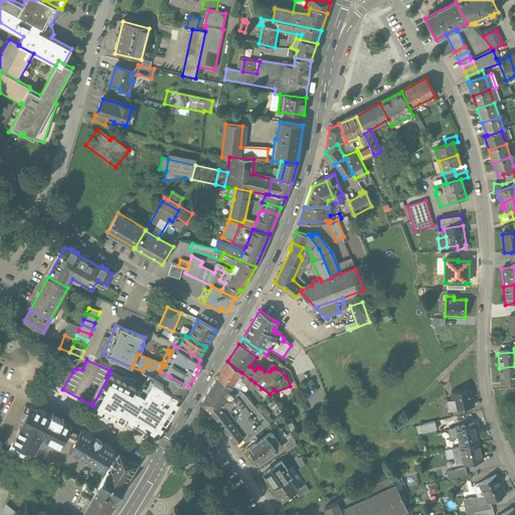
[(227,361),(217,376),(232,386),(238,376),(241,372),(227,361)]
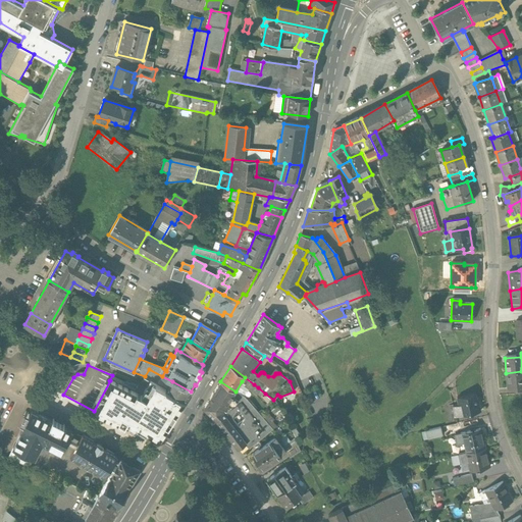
[(521,371),(506,373),(508,389),(521,388),(521,387),(521,371)]
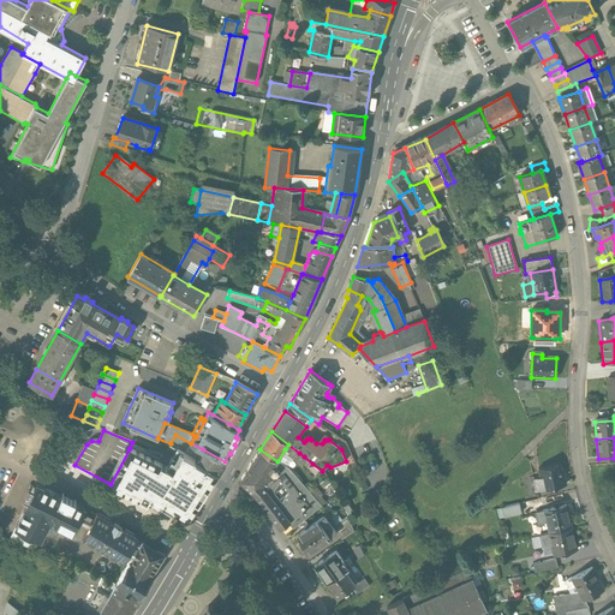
[(288,445),(285,449),(300,461),(304,457),(299,453),(288,445)]
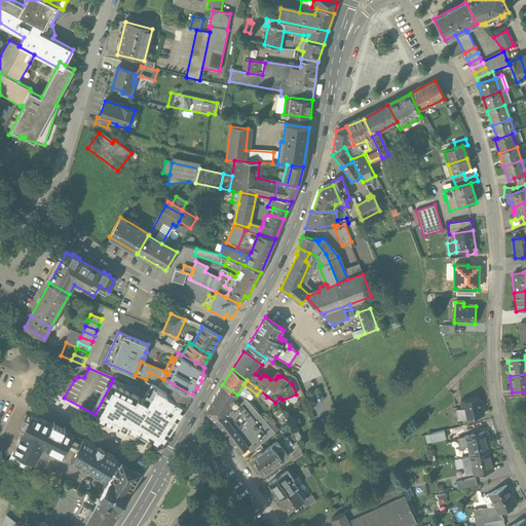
[(186,405),(167,393),(151,385),(143,399),(111,383),(95,414),(119,426),(120,425),(137,436),(140,430),(144,433),(161,444),(168,431),(186,405)]
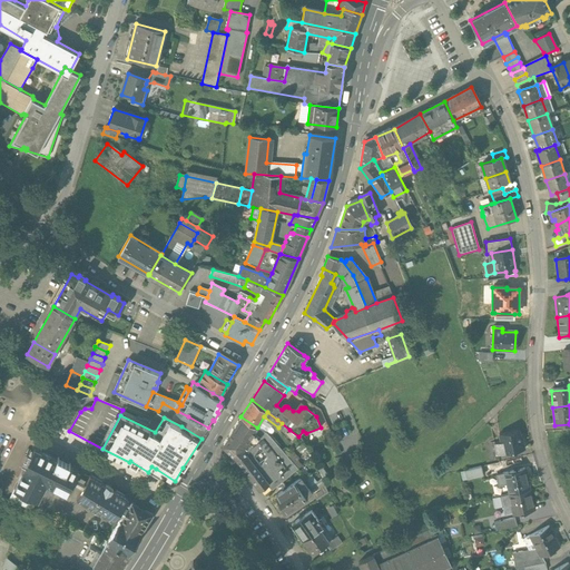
[(208,428),(188,416),(182,426),(202,439),(208,428)]
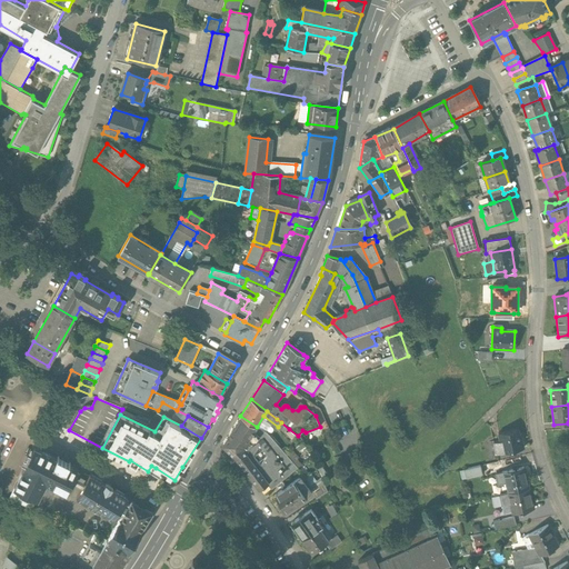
[(257,427),(240,416),(221,446),(236,459),(259,490),(267,483),(268,482),(249,457),(256,446),(262,440),(253,431),(257,427)]
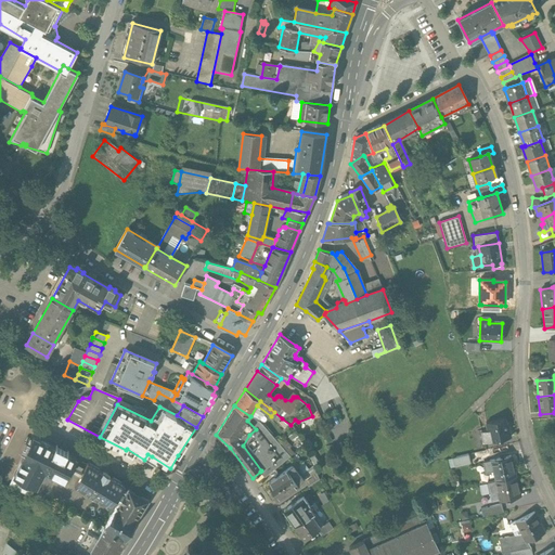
[(266,428),(250,416),(247,421),(256,429),(249,435),(243,446),(261,470),(260,472),(265,477),(289,456),(266,428)]
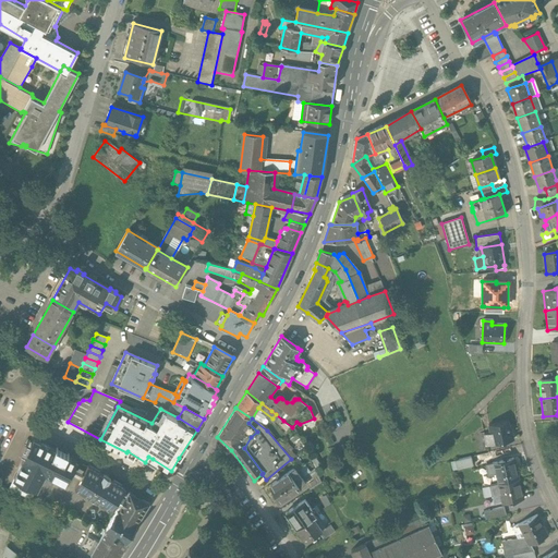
[(510,429),(508,421),(488,425),(490,433),(493,444),(512,440),(511,429),(510,429)]
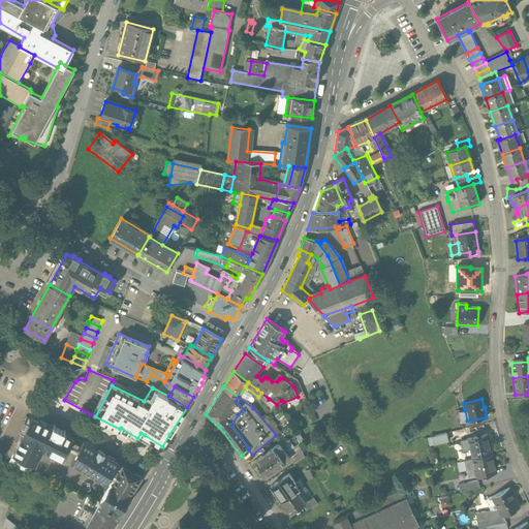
[(281,410),(275,415),(278,419),(284,415),(281,410)]
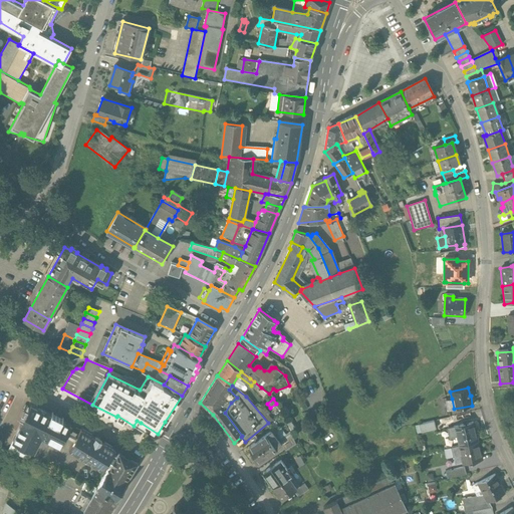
[(448,411),(454,409),(452,399),(446,400),(448,411)]
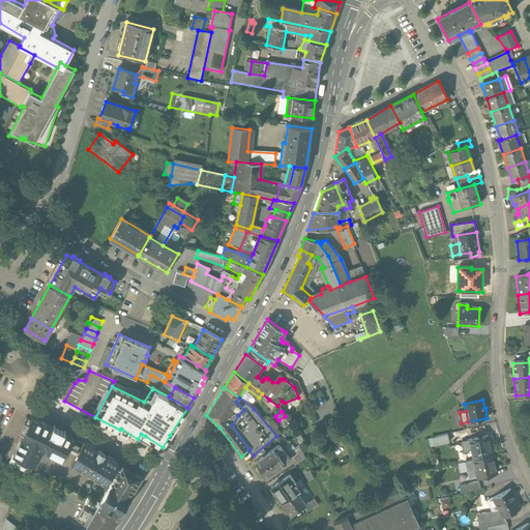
[(53,427),(32,416),(12,453),(30,463),(35,465),(43,449),(62,459),(67,449),(69,445),(74,437),(65,433),(65,432),(54,425),(53,427)]
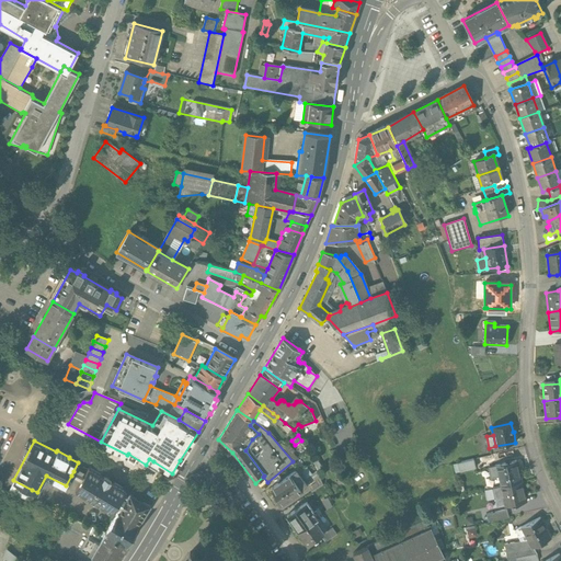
[(474,459),(458,464),(461,477),(478,472),(474,459)]
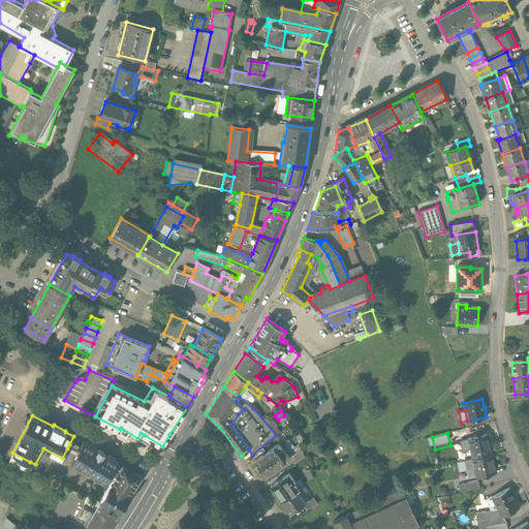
[(470,449),(472,459),(491,455),(487,435),(460,441),(462,452),(470,449)]
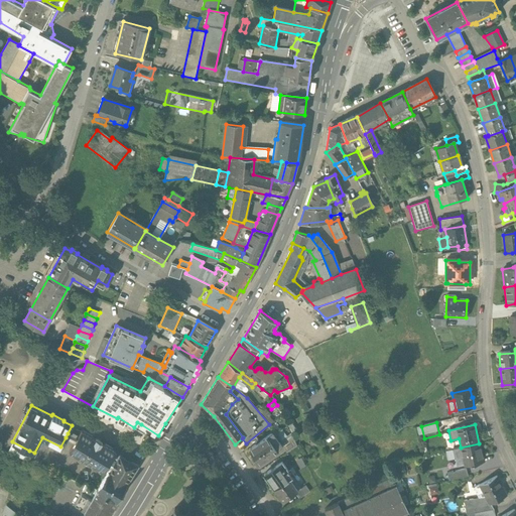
[(116,452),(82,430),(77,438),(75,441),(69,450),(104,472),(105,469),(108,471),(97,489),(98,490),(117,501),(129,482),(128,482),(138,465),(119,454),(118,456),(115,454),(116,452)]
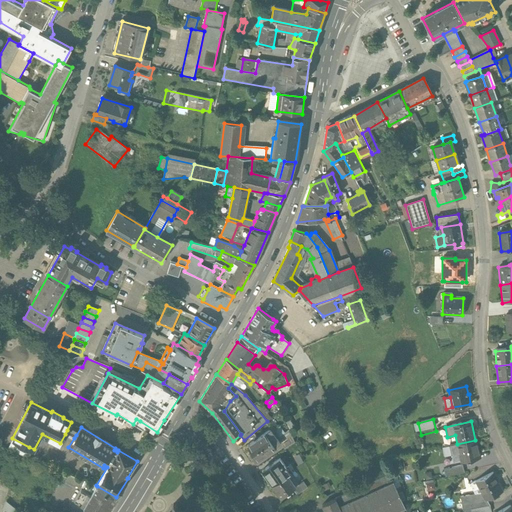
[(280,445),(270,430),(247,446),(251,452),(249,454),(254,461),(256,461),(275,449),(274,448),(280,445)]
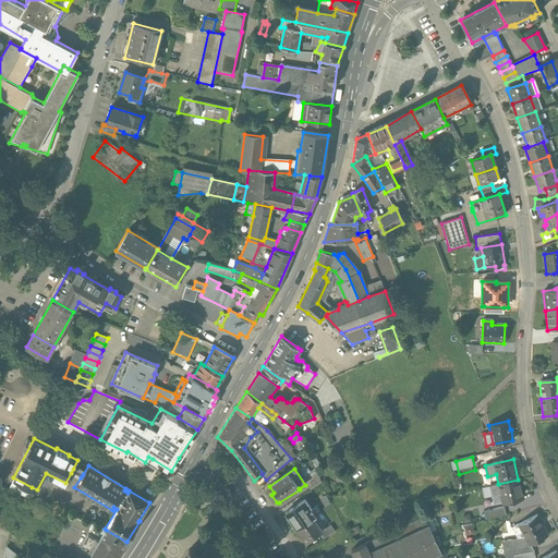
[(32,487),(13,477),(8,489),(26,497),(32,487)]
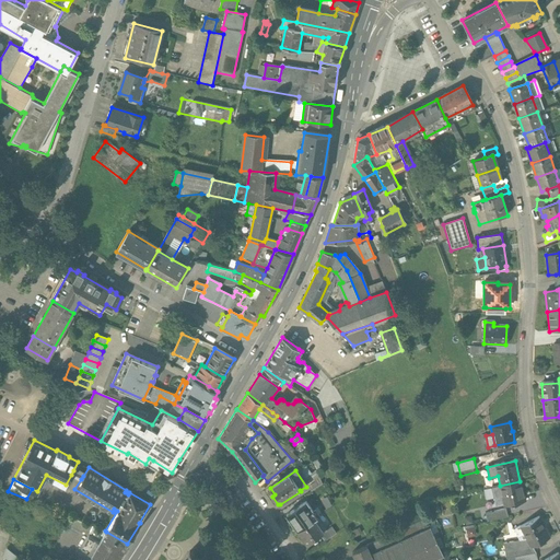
[(524,501),(520,481),(500,486),(505,505),(524,501)]
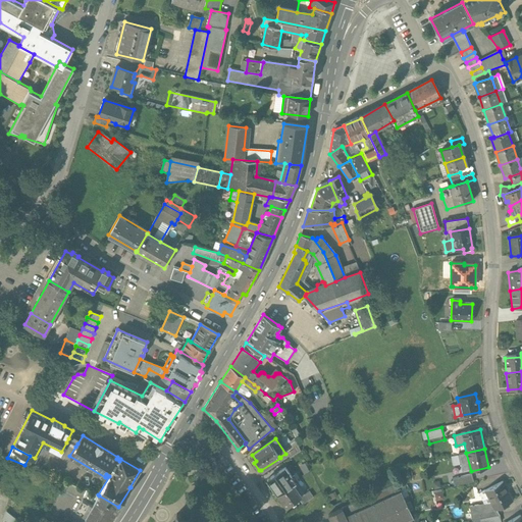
[(293,485),(296,483),(285,468),(267,480),(277,496),(293,484),(293,485)]
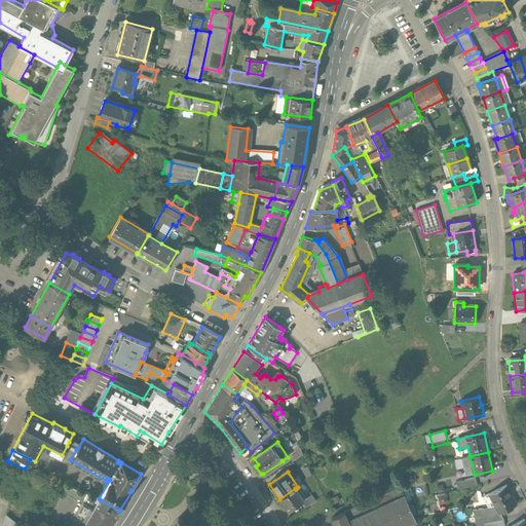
[(473,479),(452,483),(454,491),(475,486),(473,479)]
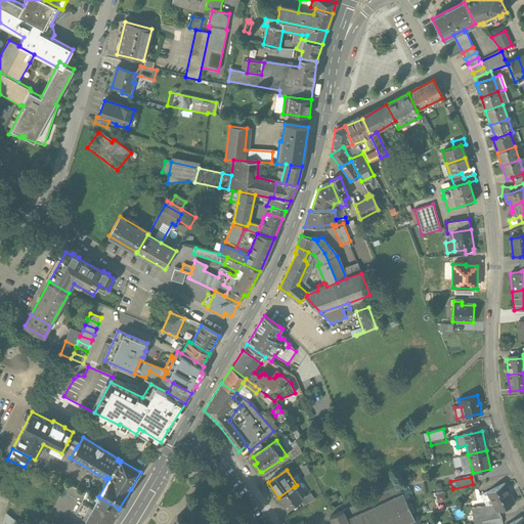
[(513,503),(504,483),(486,492),(492,505),(496,512),(513,503)]
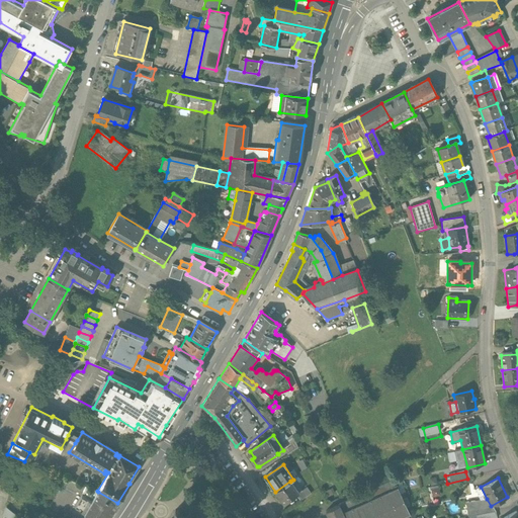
[(98,492),(97,491),(83,486),(68,479),(63,488),(73,493),(74,492),(76,493),(77,491),(83,494),(94,499),(98,492)]
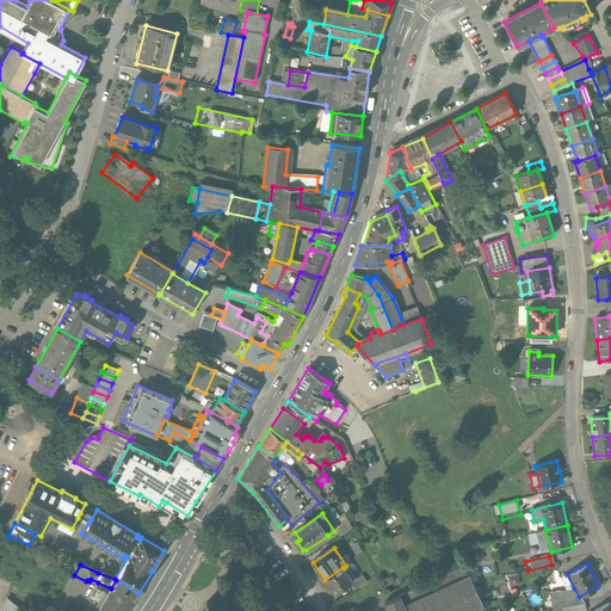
[(343,568),(343,567),(325,580),(335,594),(350,585),(353,582),(343,568)]
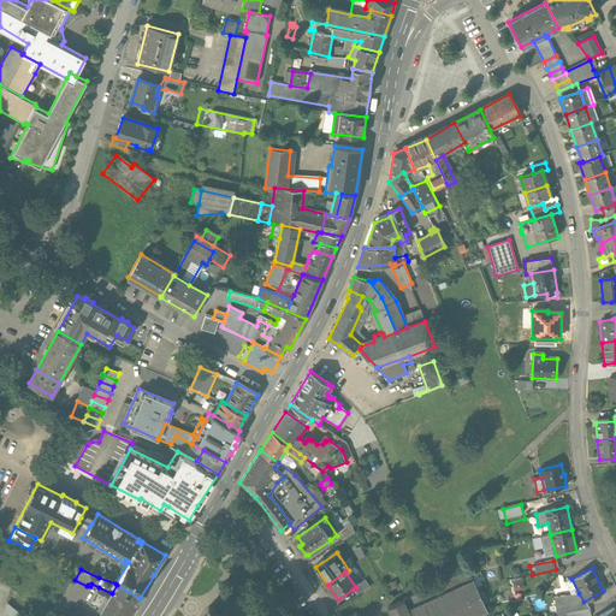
[(468,579),(466,572),(403,602),(408,612),(400,615),(475,615),(487,610),(473,580),(473,581),(472,578),(468,579)]
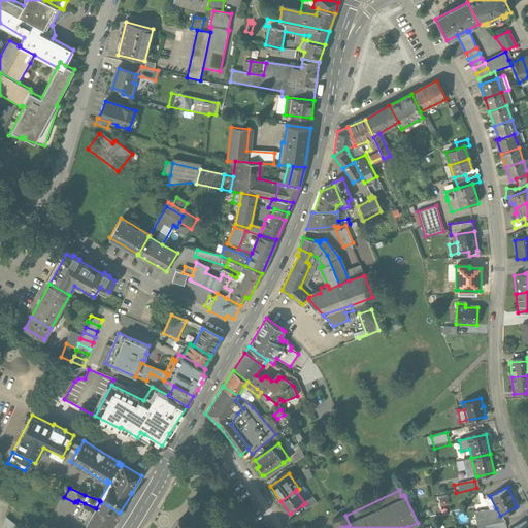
[(441,497),(442,506),(450,505),(449,496),(441,497)]
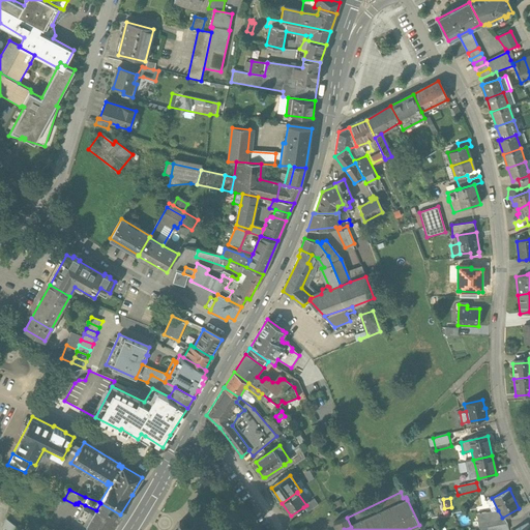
[(306,505),(303,507),(307,512),(318,505),(314,499),(306,505)]
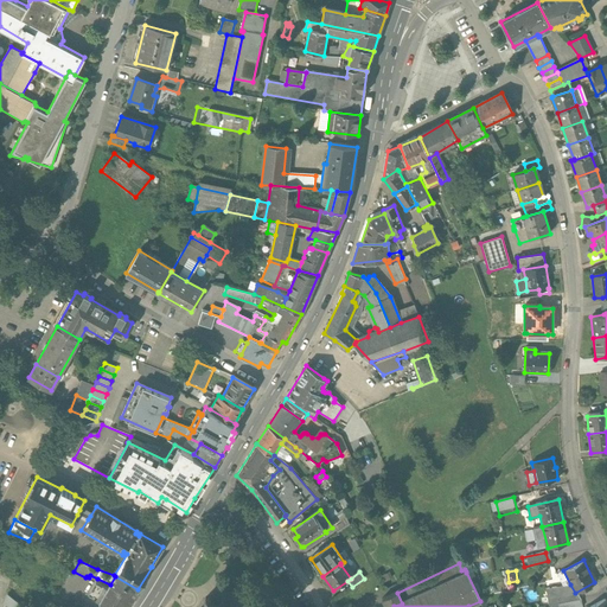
[(127,606),(138,589),(115,576),(110,585),(108,588),(96,581),(89,594),(109,606),(127,606)]
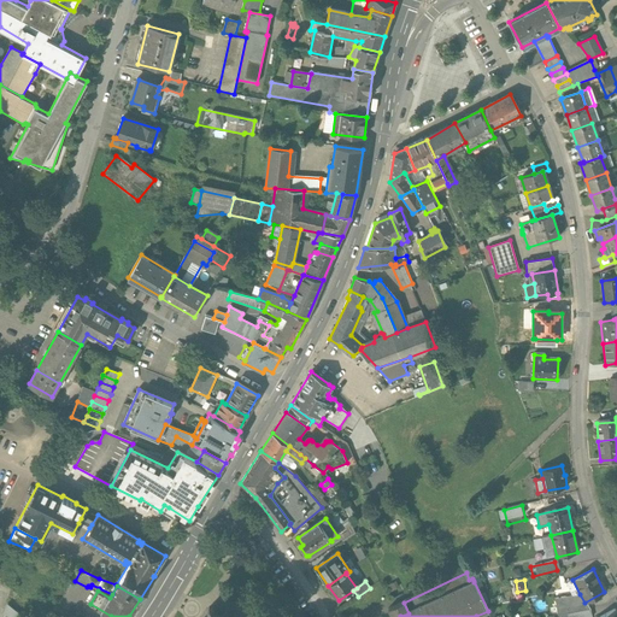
[(568,613),(589,609),(585,603),(580,594),(554,598),(558,615),(568,613)]
